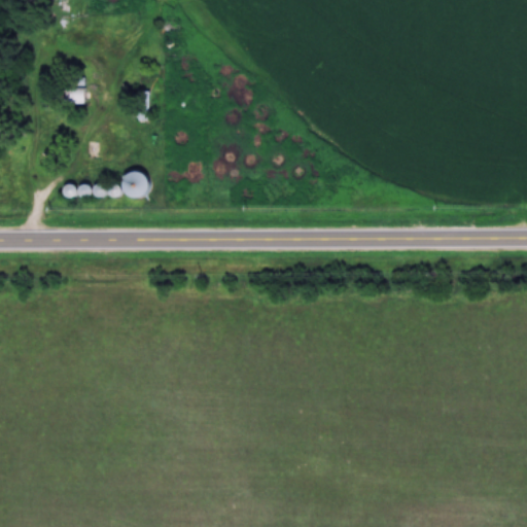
[(88,105),(88,89),(64,89),(64,105),(88,105)]
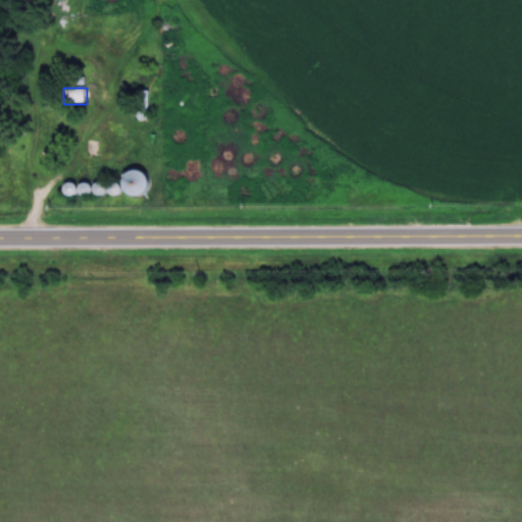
[(150,91),(139,91),(139,120),(150,120),(150,91)]
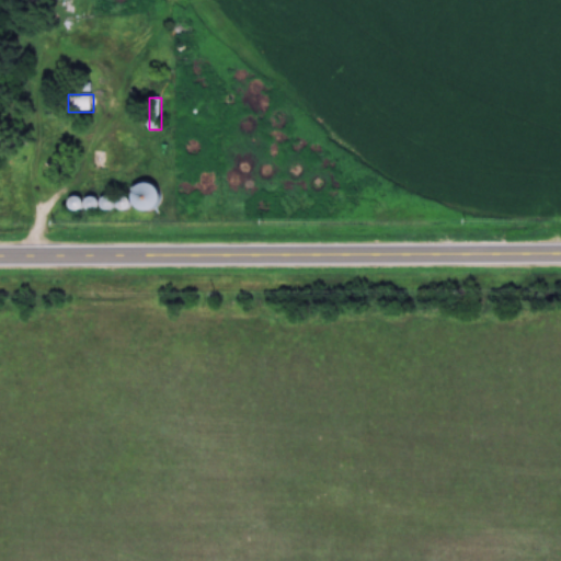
[(106,169),(106,151),(96,151),(96,169),(106,169)]
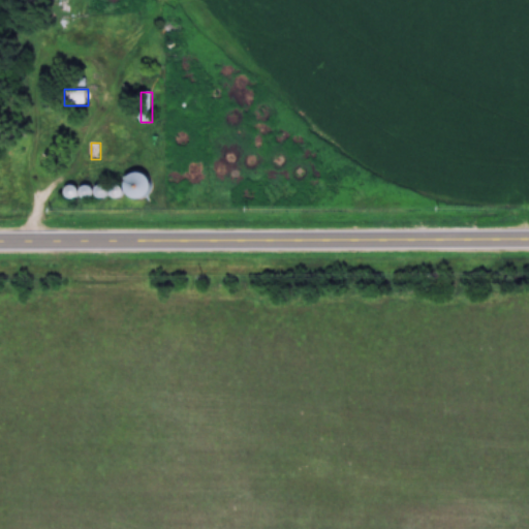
[(127,181),(139,200),(155,191),(142,172),(127,181)]
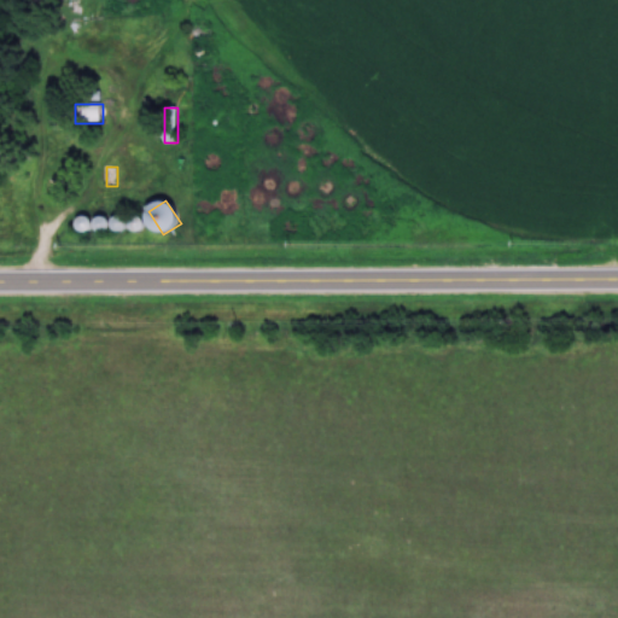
[(115,222),(118,232),(127,228),(123,217),(115,222)]
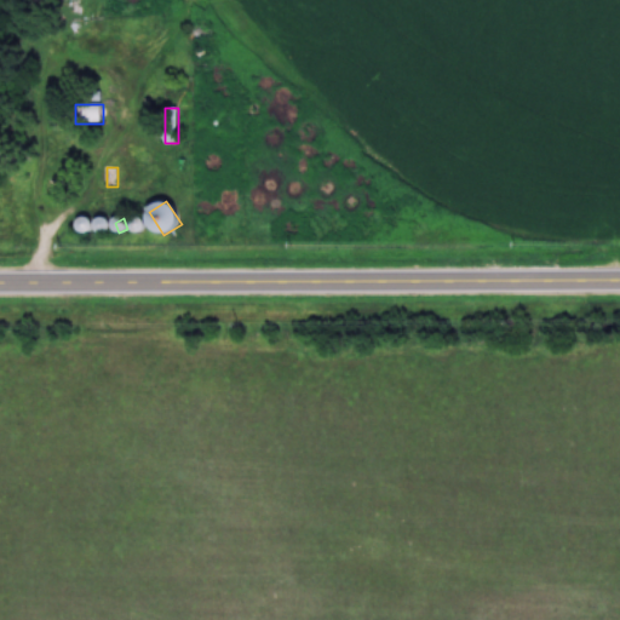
[(79,220),(81,234),(91,231),(89,219),(79,220)]
